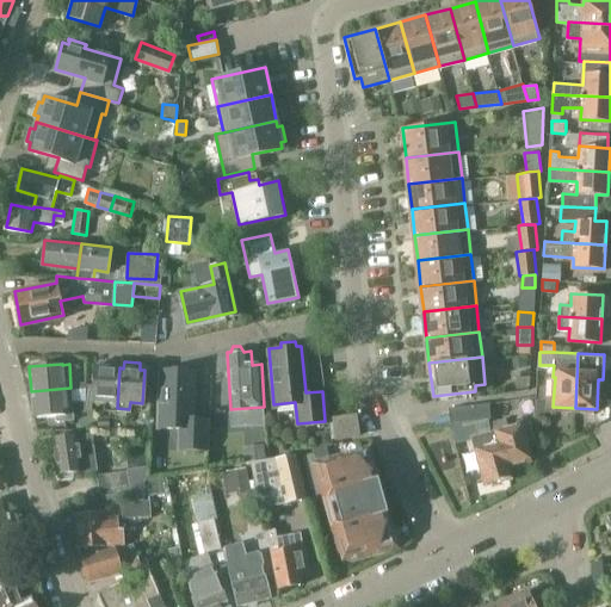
[(160,370),(159,426),(180,426),(179,447),(207,448),(208,419),(192,419),(193,371),(187,371),(189,366),(173,365),(173,370),(160,370)]
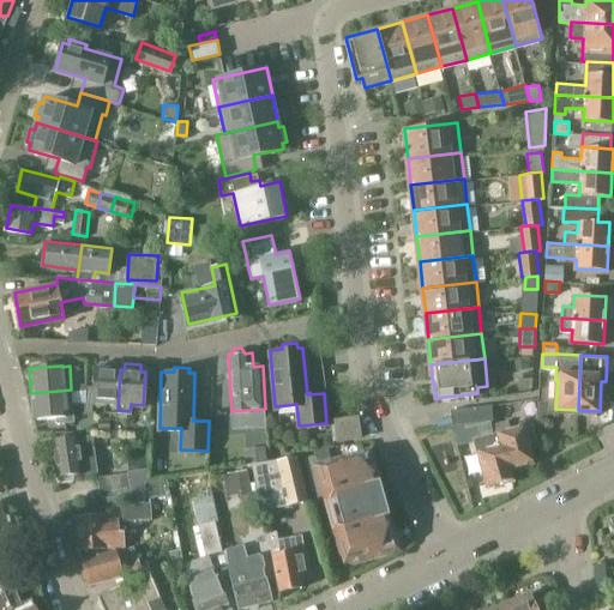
[(118,410),(120,369),(96,368),(94,402),(106,403),(106,410),(118,410)]
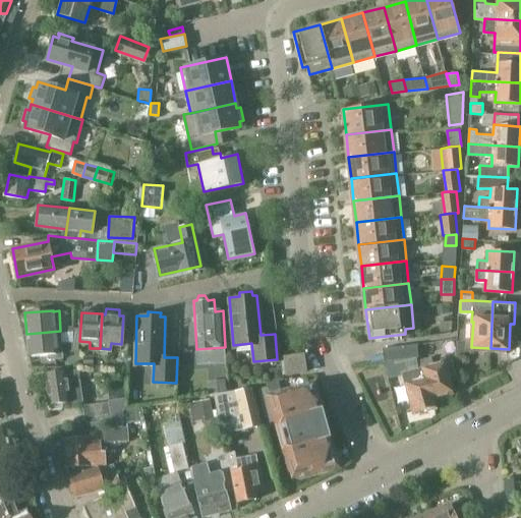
[(63,356),(60,331),(26,334),(29,355),(48,353),(49,358),(63,356)]
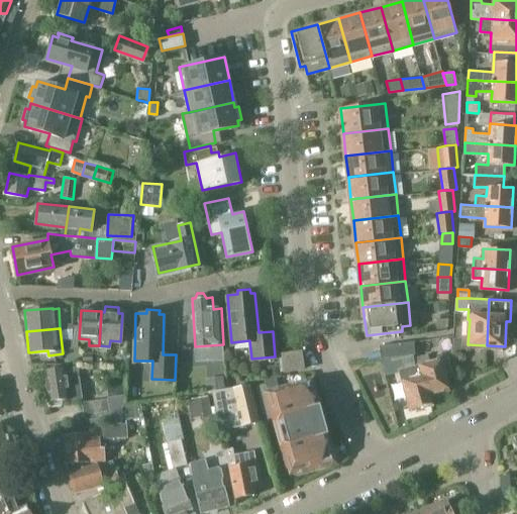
[(413,340),(380,343),(381,356),(414,352),(413,340)]
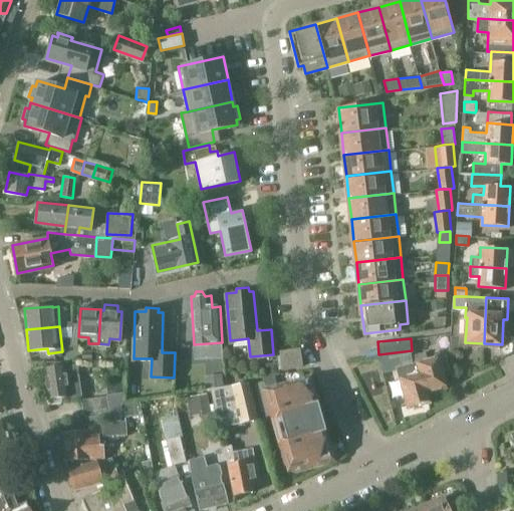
[(300,364),(298,348),(281,351),(283,366),(300,364)]
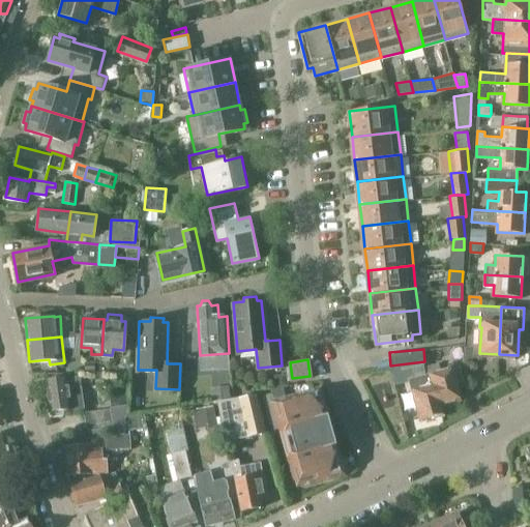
[(459,366),(431,373),(439,403),(460,397),(455,379),(462,378),(459,366)]
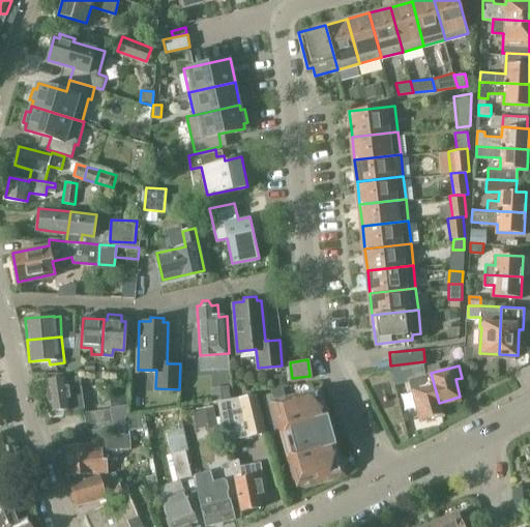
[(442,413),(439,403),(431,373),(427,374),(430,384),(413,389),(421,418),(442,413)]
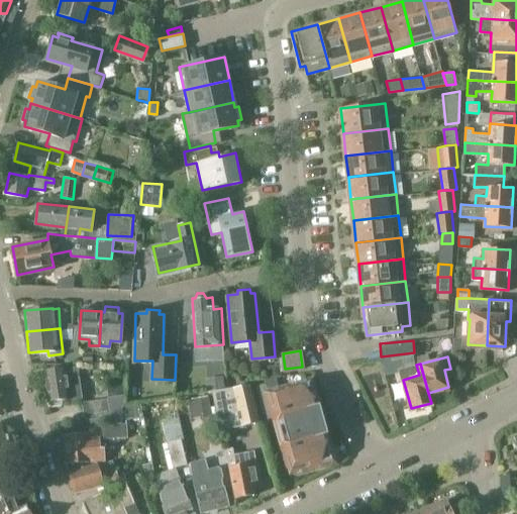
[(62,399),(82,396),(80,378),(76,379),(75,366),(44,370),(48,401),(52,400),(53,403),(63,402),(62,399)]
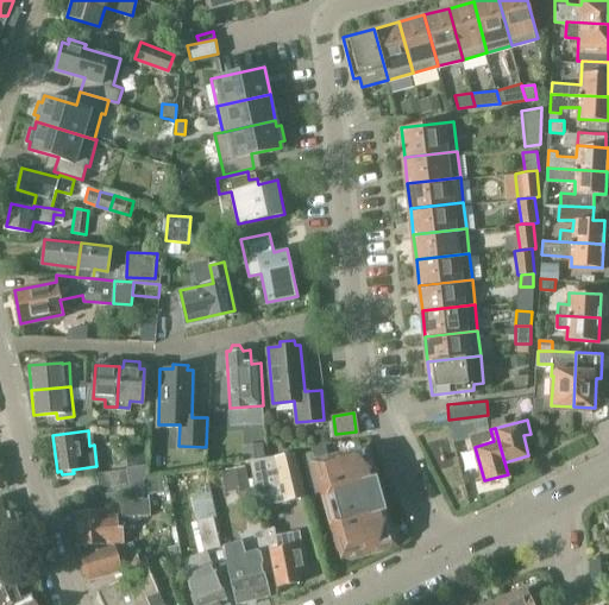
[(330,459),(325,443),(312,446),(313,449),(316,462),(330,459)]
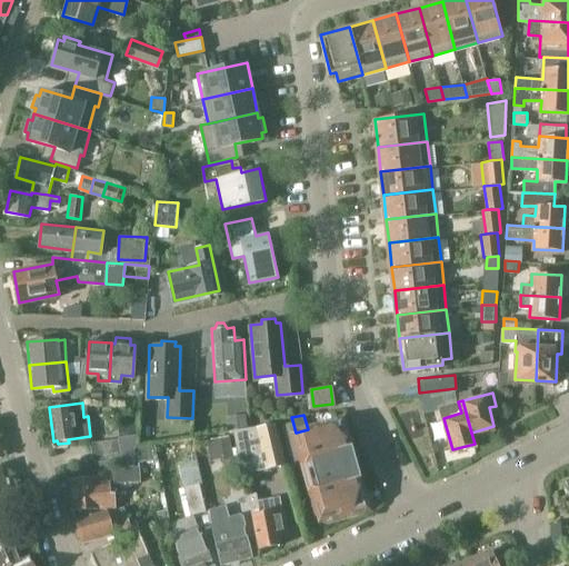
[(336,420),(296,433),(303,463),(310,462),(311,466),(309,466),(310,470),(312,469),(317,486),(311,488),(319,518),(357,507),(356,504),(363,502),(355,470),(350,472),(346,456),(350,455),(343,428),(338,429),(336,420)]
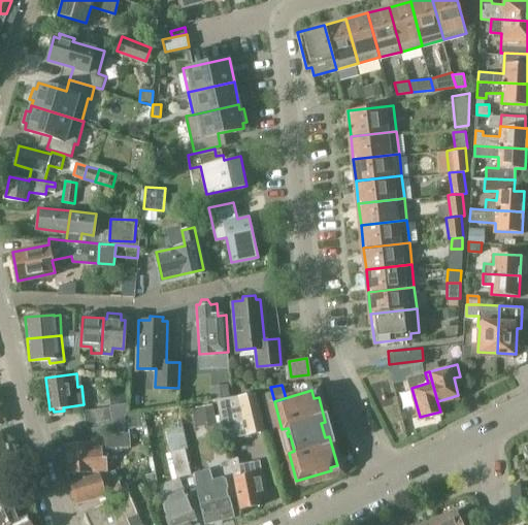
[(264,430),(256,393),(216,401),(224,438),(264,430)]
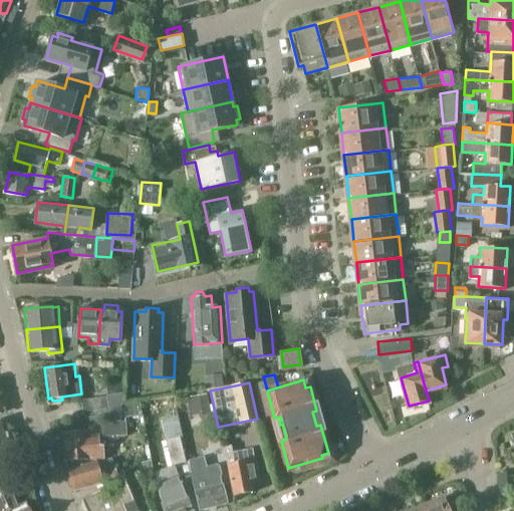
[(210,413),(206,394),(186,397),(190,417),(210,413)]
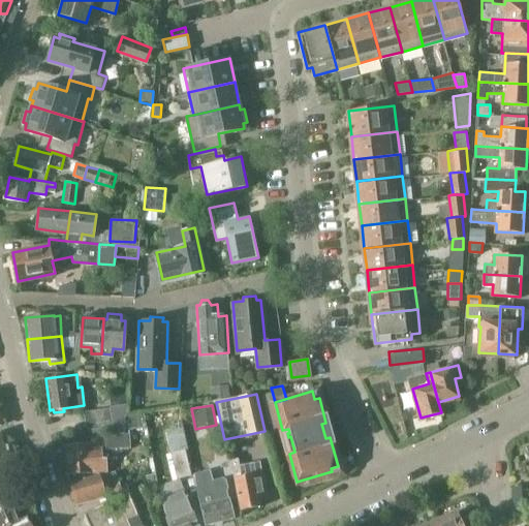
[(87,429),(114,425),(111,406),(84,410),(87,429)]
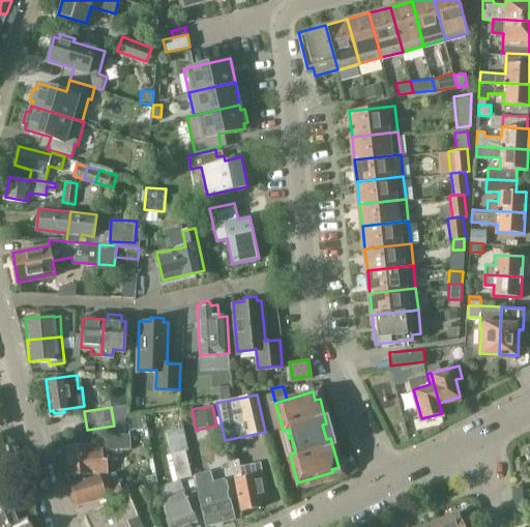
[(4,432),(0,433),(0,470),(11,468),(9,463),(13,462),(11,458),(16,455),(12,447),(10,446),(8,447),(4,432)]
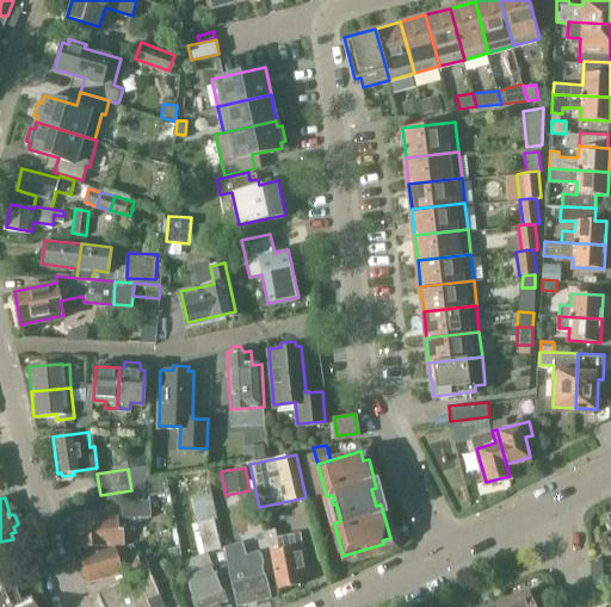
[(150,516),(149,500),(121,501),(122,518),(150,516)]
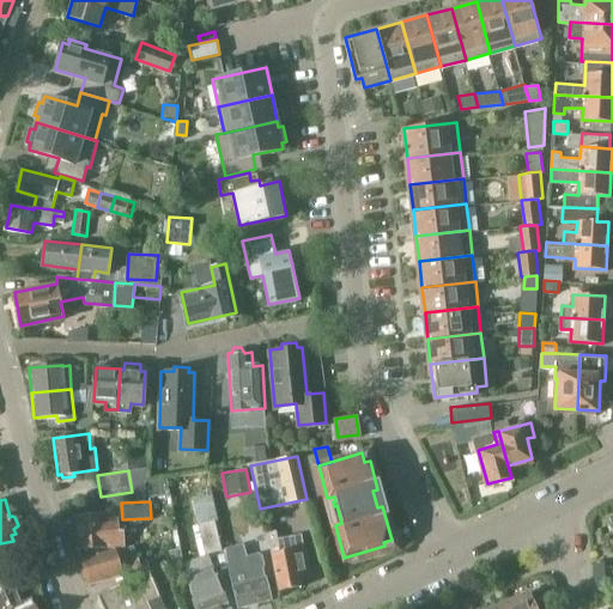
[(120,517),(105,518),(105,512),(74,515),(77,547),(108,544),(108,546),(123,544),(123,530),(120,531),(120,517)]
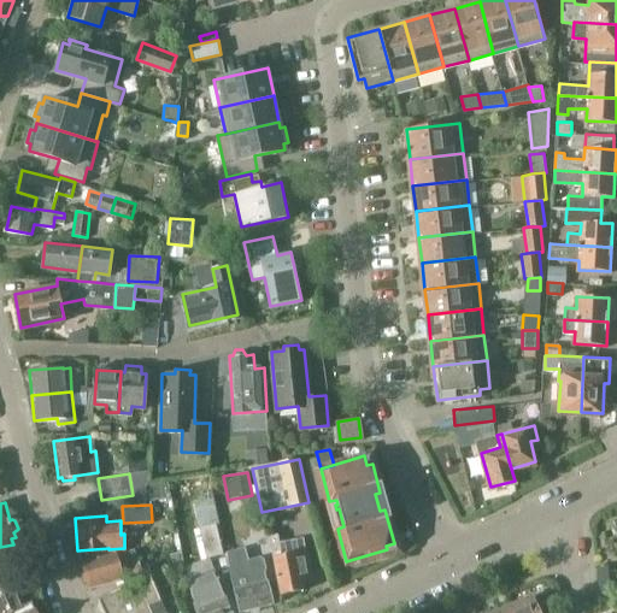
[(223,553),(216,522),(199,526),(206,556),(223,553)]
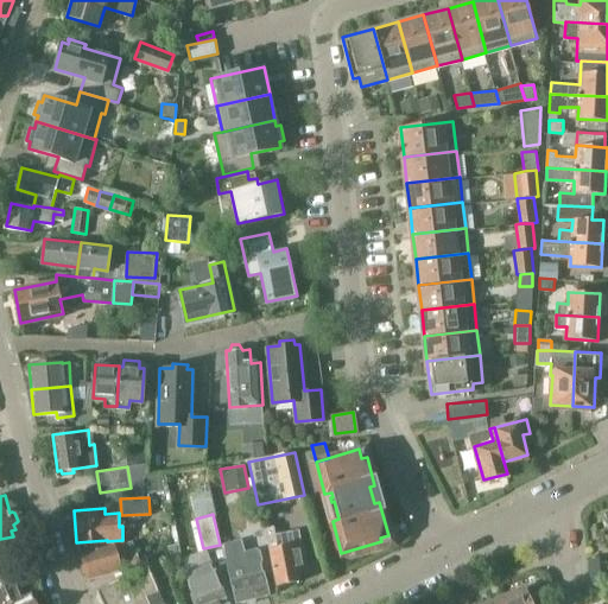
[(299,578),(297,570),(308,567),(302,541),(301,541),(298,527),(274,532),(272,523),(261,527),(264,535),(266,535),(277,583),(299,578)]
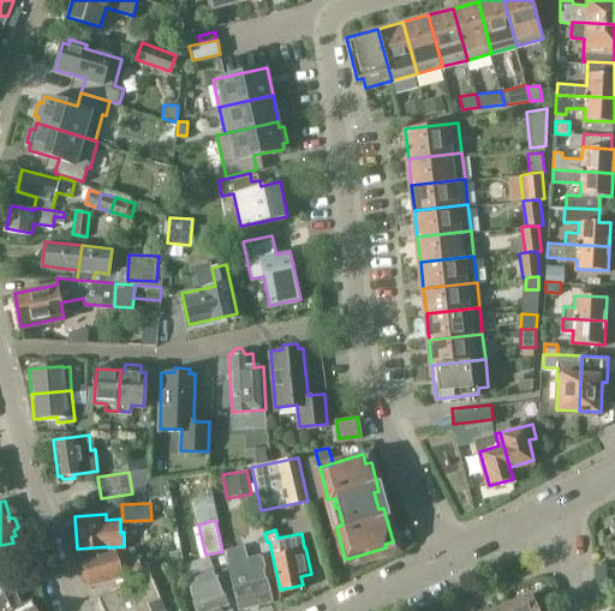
[(260,552),(248,556),(245,544),(226,549),(232,576),(240,607),(249,605),(251,609),(258,606),(260,603),(273,599),(264,568),(266,564),(263,555),(260,552)]
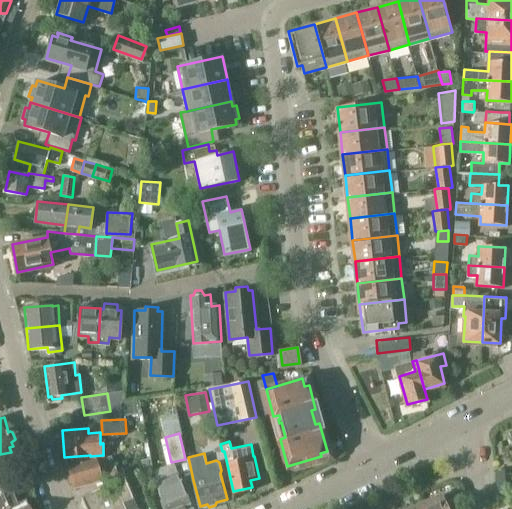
[(74,487),(102,478),(118,475),(111,455),(97,460),(96,458),(82,462),(81,460),(68,464),(74,487)]
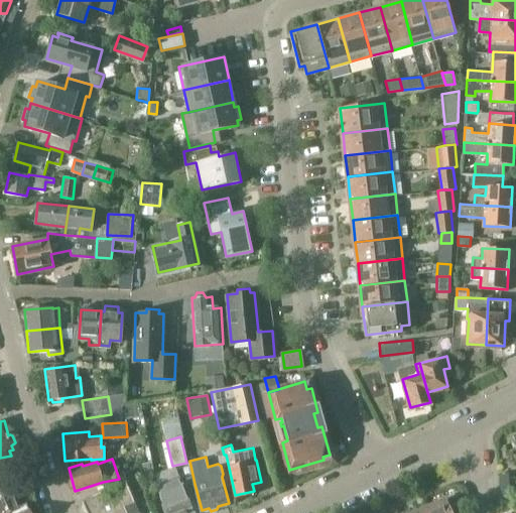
[(152,461),(141,463),(144,475),(154,473),(152,461)]
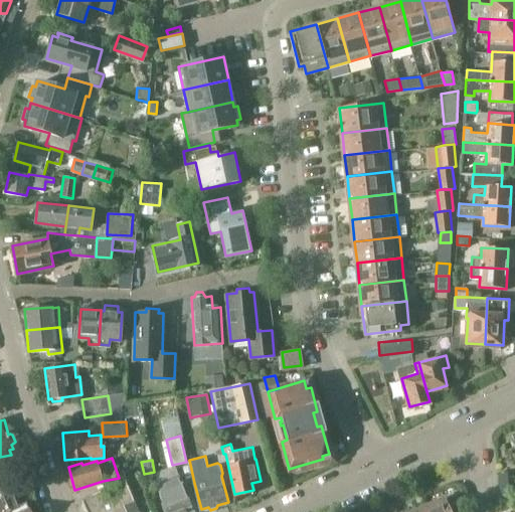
[(186,511),(184,507),(191,504),(179,474),(159,483),(166,511),(186,511)]
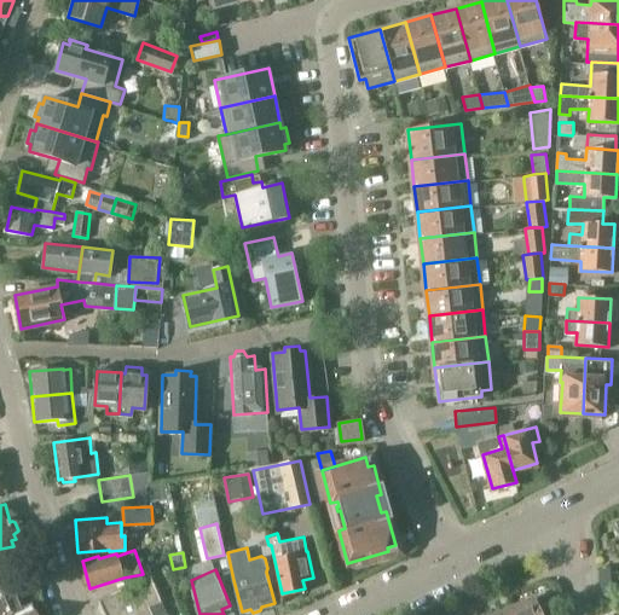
[(0,586),(4,596),(12,614),(36,614),(33,604),(22,609),(13,591),(24,586),(18,572),(0,579),(0,586)]
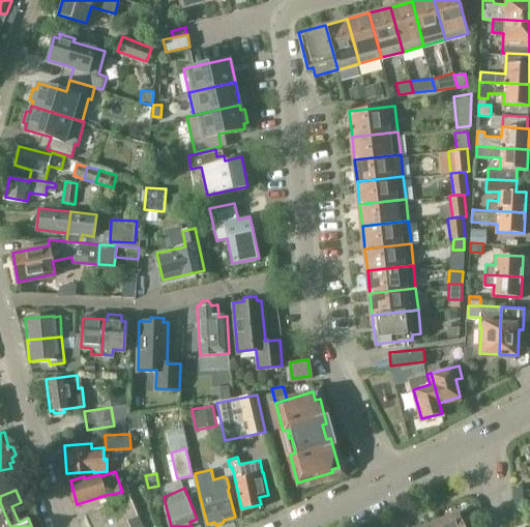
[(159,526),(155,519),(143,490),(84,515),(89,526),(159,526)]
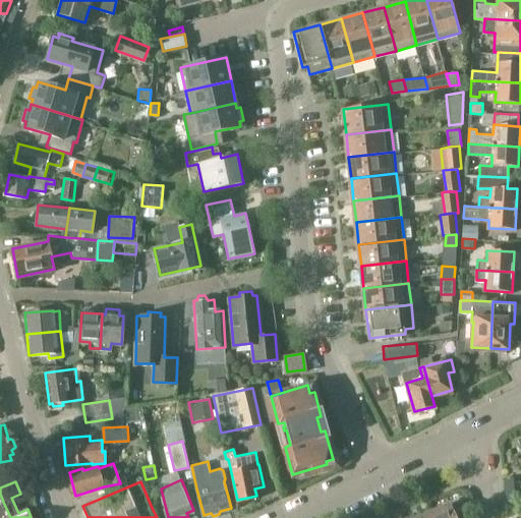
[(10,517),(3,502),(0,502),(0,515),(1,517),(10,517)]
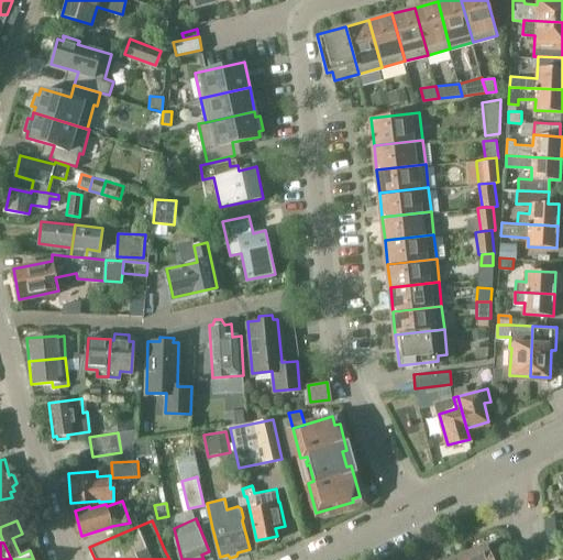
[(492,542),(466,552),(470,559),(493,559),(498,557),(492,542)]
